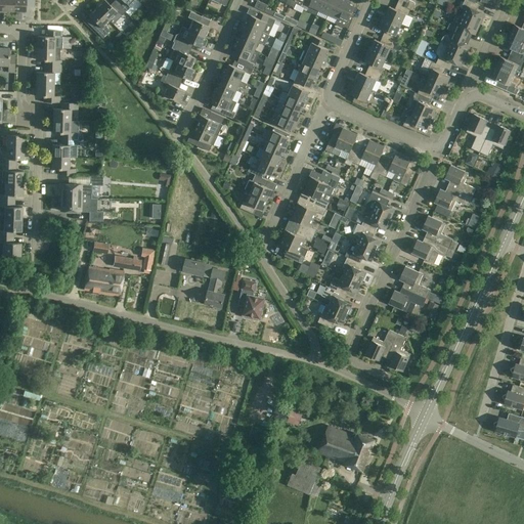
[(14,0),(3,0),(3,10),(14,10),(14,0)]
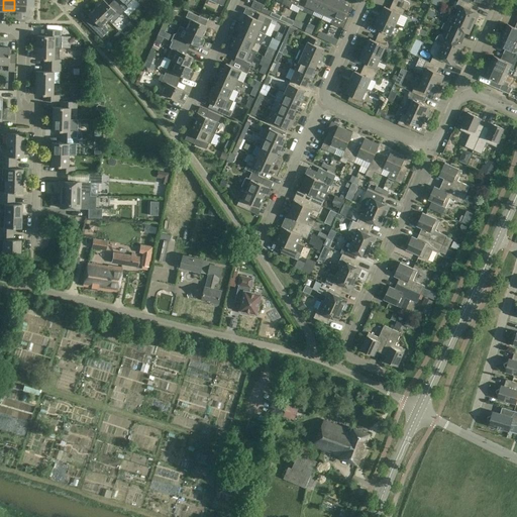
[(14,0),(14,10),(25,11),(25,7),(31,7),(31,0),(14,0)]
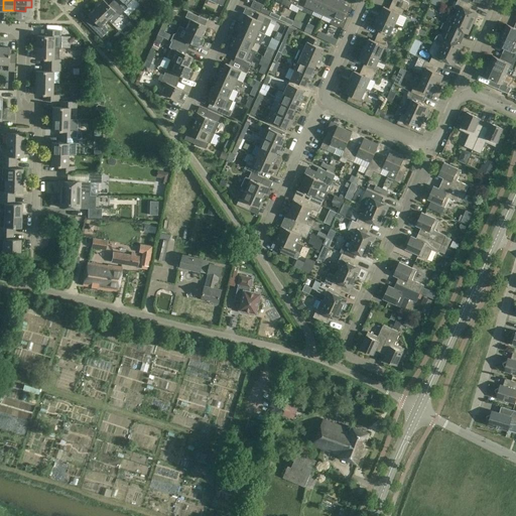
[(103,0),(102,0),(95,7),(107,20),(111,24),(116,19),(123,12),(115,3),(111,7),(103,0)]
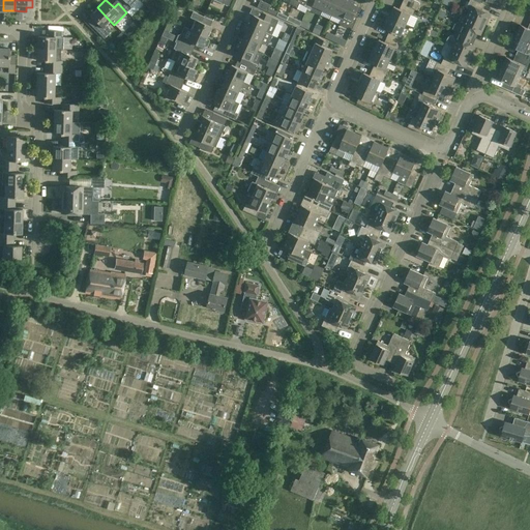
[(126,12),(131,7),(139,0),(121,0),(118,3),(126,12)]
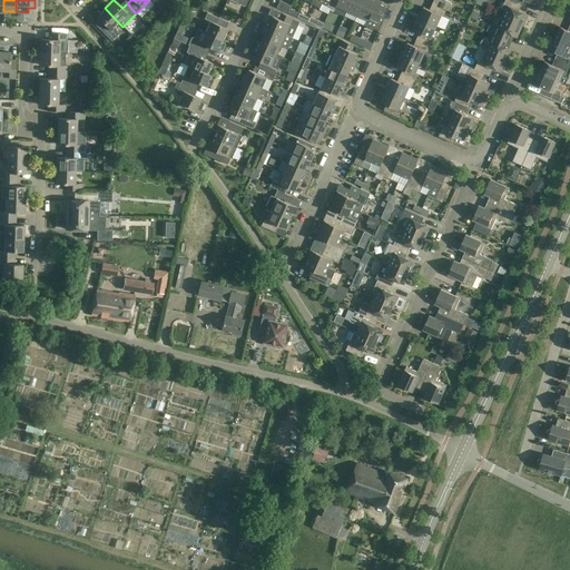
[(288,12),(290,8),(292,6),(281,0),(277,8),(288,12)]
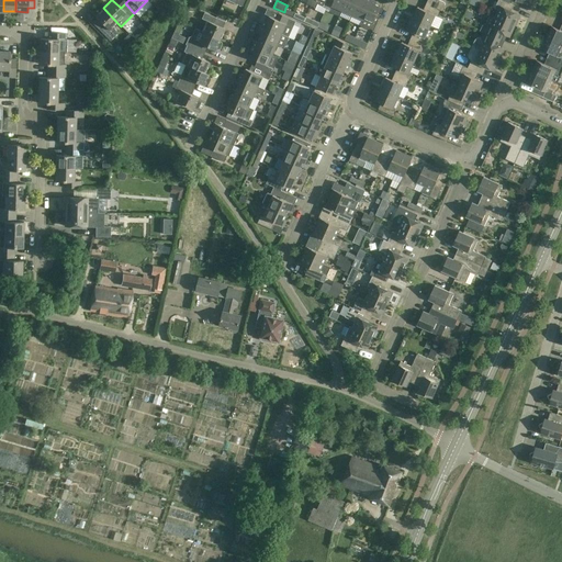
[(326,0),(324,7),(330,9),(332,6),(343,10),(346,0),(326,0)]
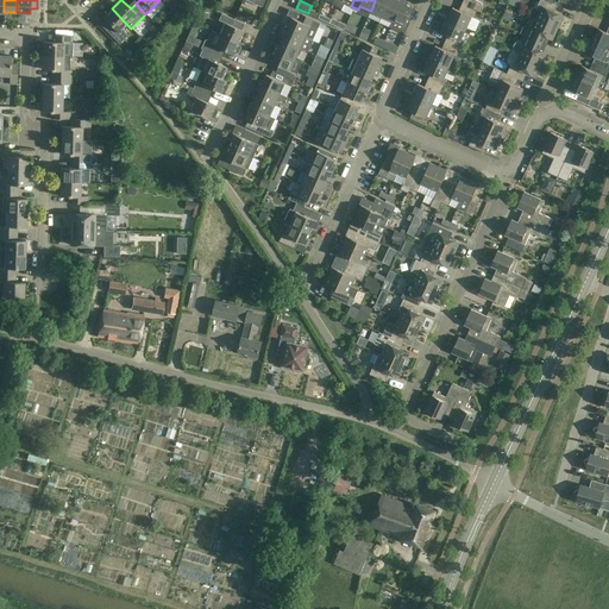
[(375,0),(371,11),(382,16),(388,0),(375,0)]
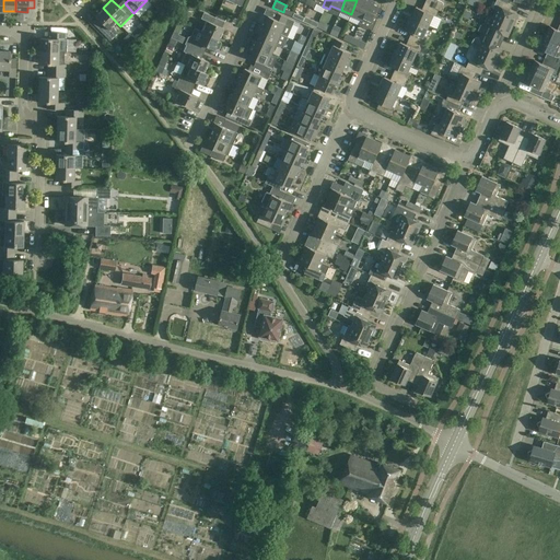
[(357,0),(351,14),(361,19),(370,0),(357,0)]
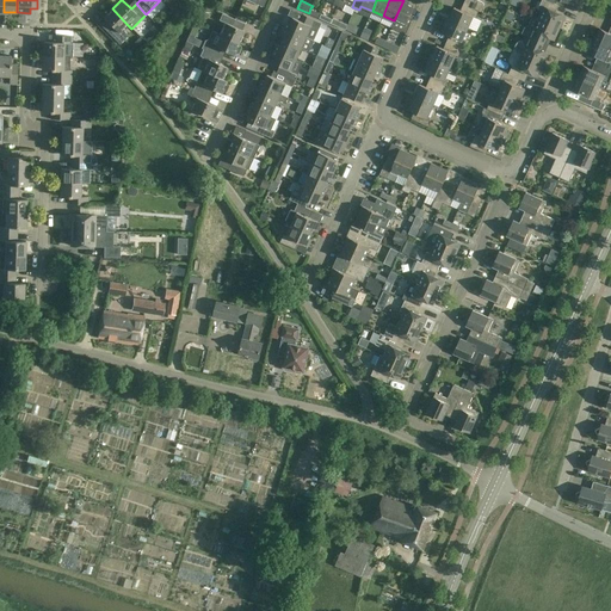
[(406,0),(403,0),(394,20),(395,20),(392,26),(393,29),(395,30),(399,32),(400,32),(402,31),(407,32),(414,16),(411,14),(414,7),(408,5),(409,1),(406,0)]
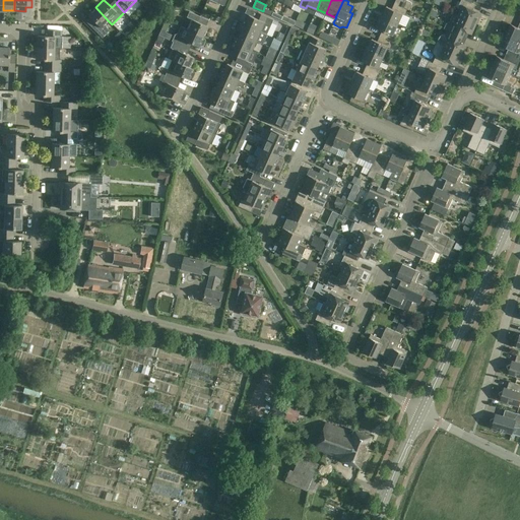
[(407,9),(410,10),(412,6),(412,4),(411,2),(406,0),(395,0),(394,3),(407,9)]
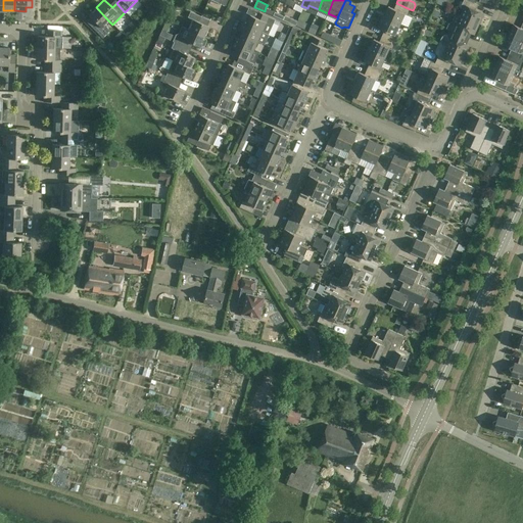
[(461,15),(479,24),(483,13),(474,9),(476,3),(474,2),(469,0),(464,0),(461,7),(464,9),(461,15)]
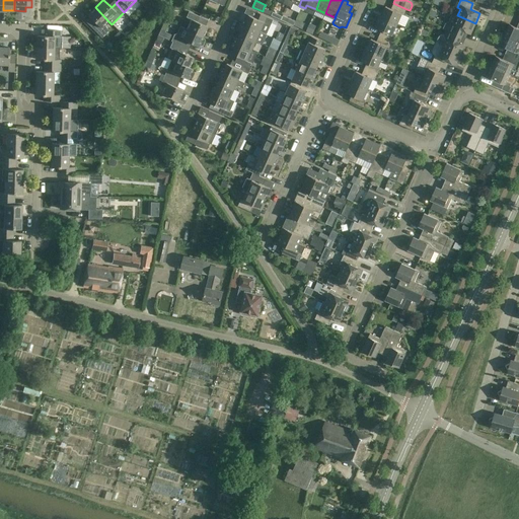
[(381,17),(397,24),(401,14),(404,15),(406,9),(393,3),(391,8),(385,6),(381,17)]
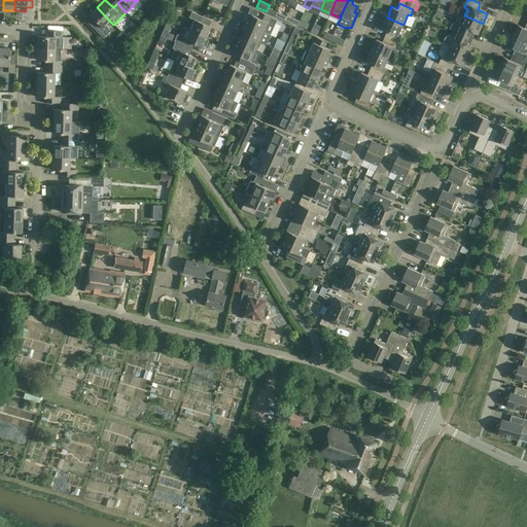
[(105,25),(109,21),(97,7),(90,15),(97,24),(93,28),(103,38),(111,31),(105,25)]
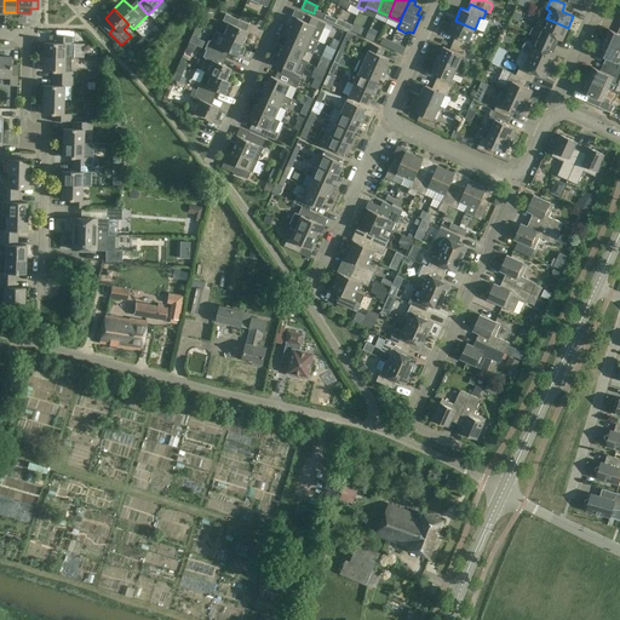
[(223,35),(242,44),(247,32),(235,27),(239,19),(225,13),(223,21),(228,23),(223,35)]
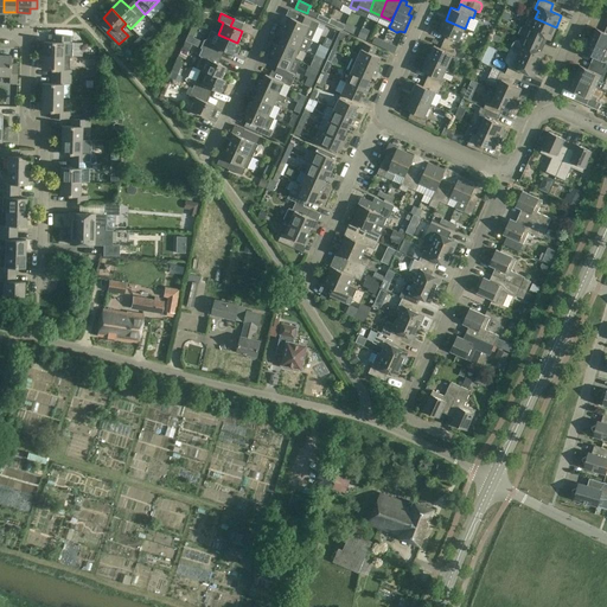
[(286,23),(283,27),(305,37),(312,40),(320,23),(301,14),(299,20),(292,18),(288,24),(286,23)]
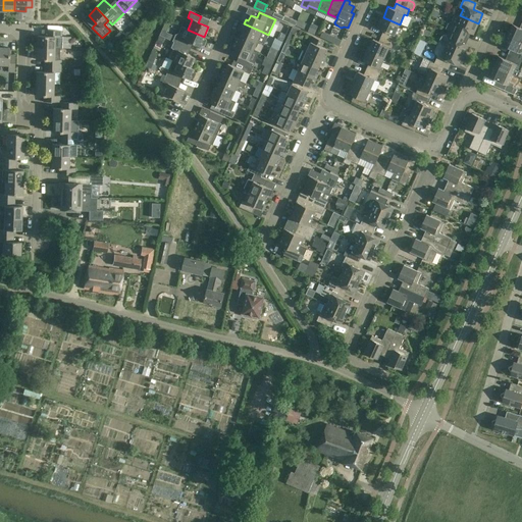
[(449,23),(447,29),(450,30),(463,36),(466,31),(473,34),(478,23),(460,15),(455,13),(452,22),(449,23)]
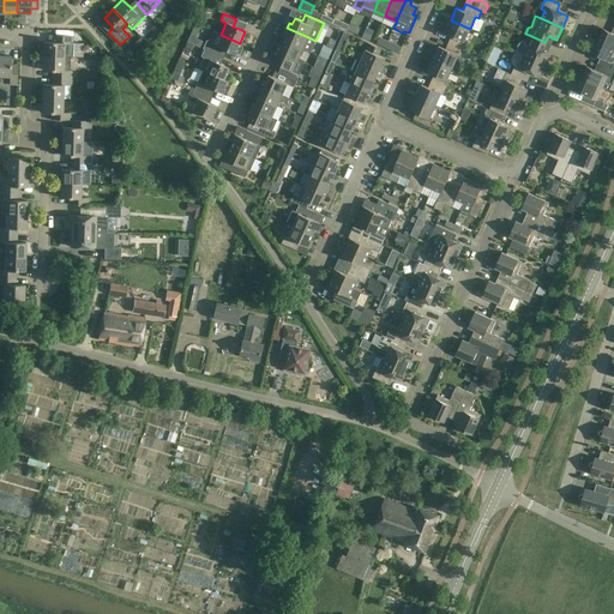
[(470,29),(451,20),(445,32),(451,36),(449,42),(464,49),(467,42),(464,41),(470,29)]
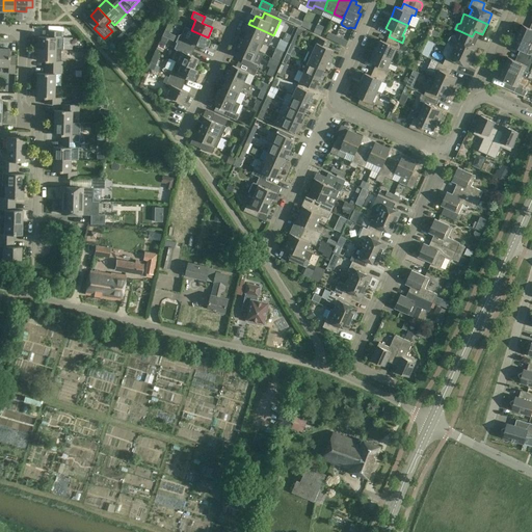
[(169,31),(174,22),(168,20),(162,35),(173,41),(175,34),(169,31)]
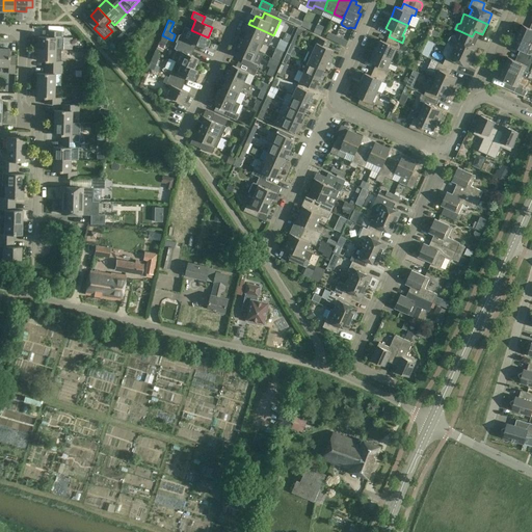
[(135,21),(130,26),(134,30),(139,25),(135,21)]
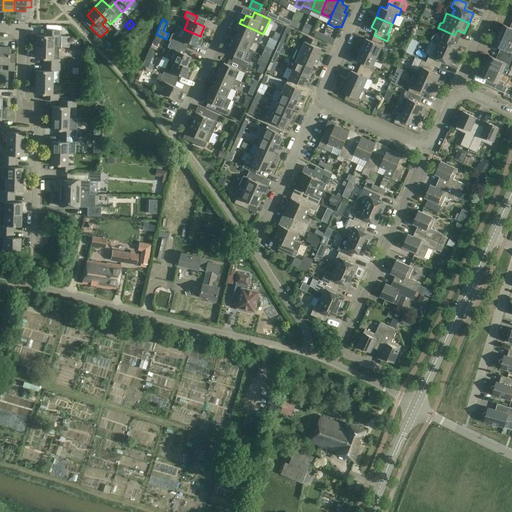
[(252,40),(257,31),(239,23),(237,27),(239,29),(237,33),(252,40)]
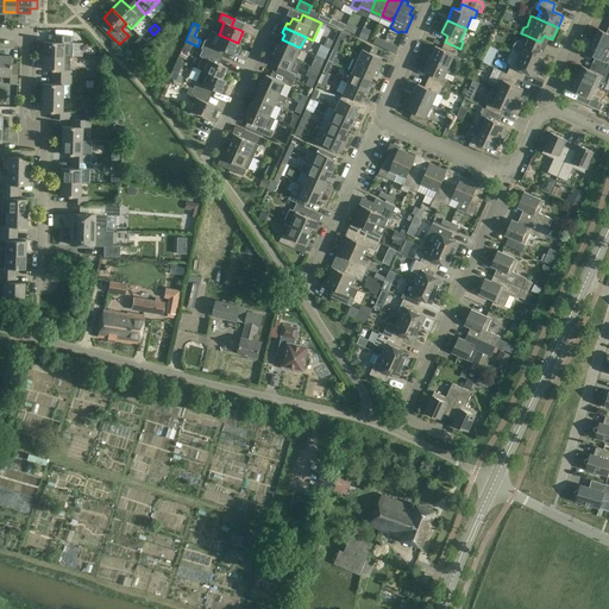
[(608,33),(598,29),(594,41),(608,48),(608,33)]
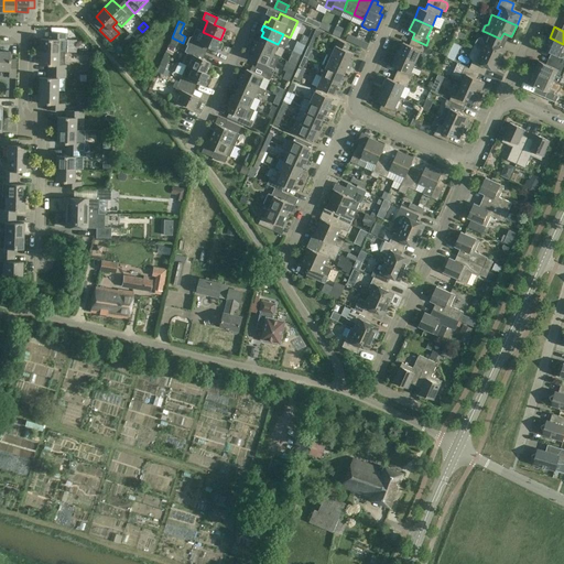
[(190,36),(186,45),(187,45),(202,52),(204,45),(215,51),(216,49),(218,50),(220,49),(223,44),(221,42),(219,42),(220,40),(203,32),(196,29),(195,31),(194,34),(193,36),(191,35),(190,36)]
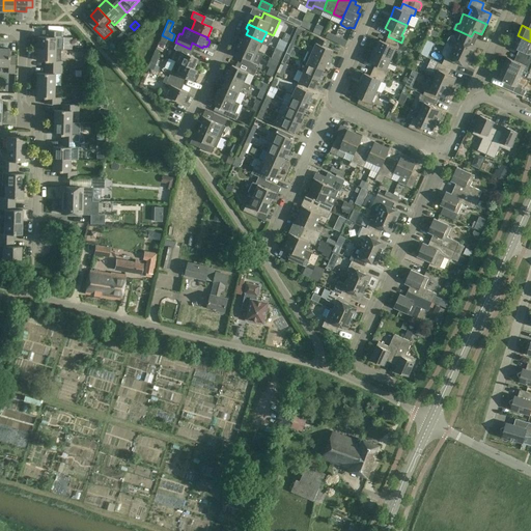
[(298,28),(294,36),(290,43),(295,45),(295,44),(296,45),(303,30),(298,28)]
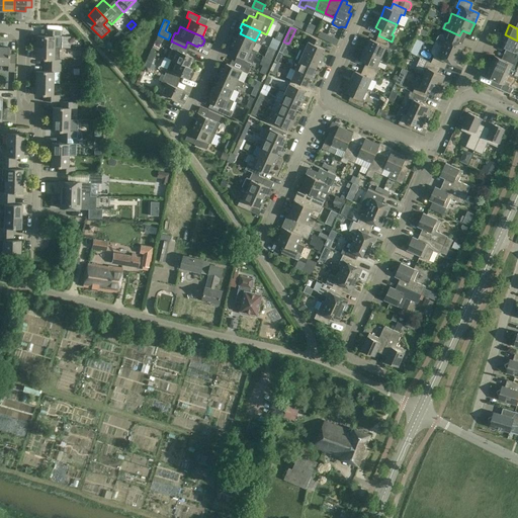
[(37,35),(37,48),(54,48),(59,48),(61,48),(61,36),(61,30),(48,29),(48,35),(37,35)]
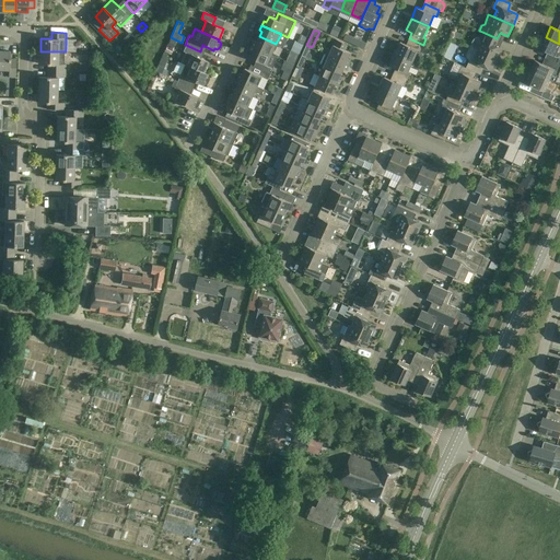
[(494,45),(497,38),(482,32),(479,38),(478,37),(477,37),(476,38),(475,38),(473,41),(470,47),(498,59),(502,48),(494,45)]
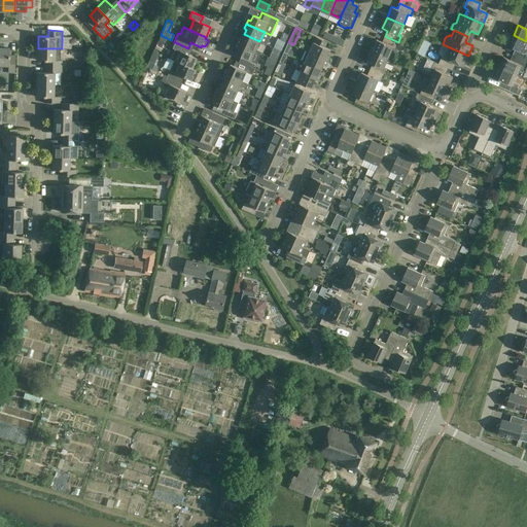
[(120,32),(115,37),(120,41),(126,36),(120,32)]
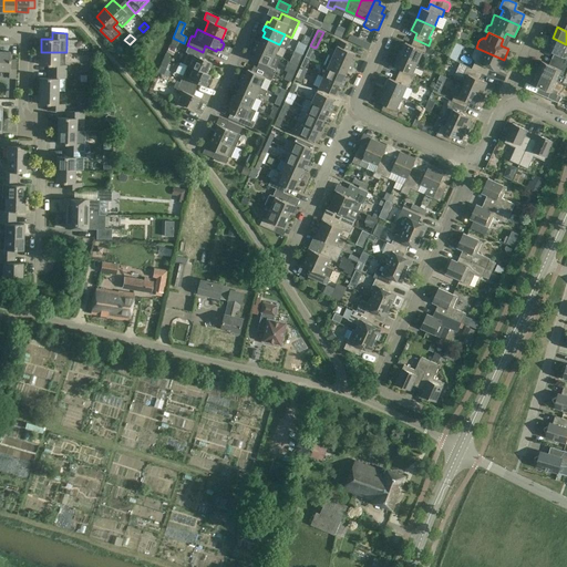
[(275,54),(279,44),(263,37),(260,42),(258,41),(256,47),(275,54)]
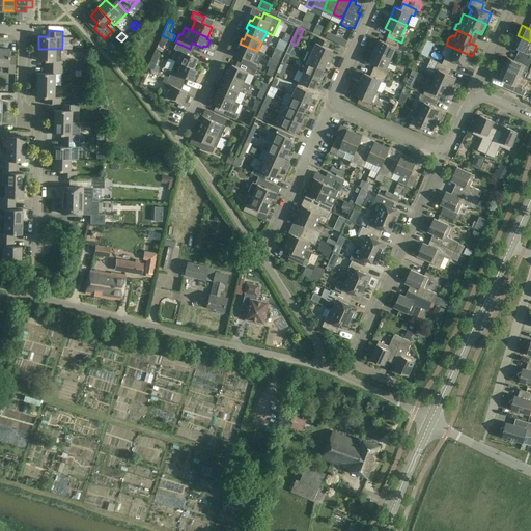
[(530,42),(518,35),(512,46),(529,53),(527,59),(530,60),(530,42)]
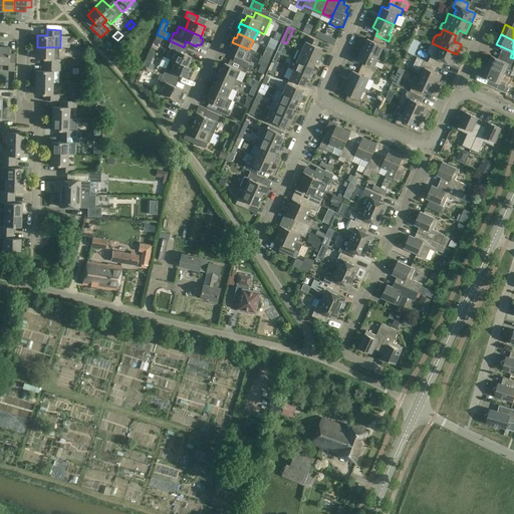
[(389,41),(375,35),(372,41),(367,38),(362,49),(378,56),(383,46),(391,49),(394,44),(389,41)]
